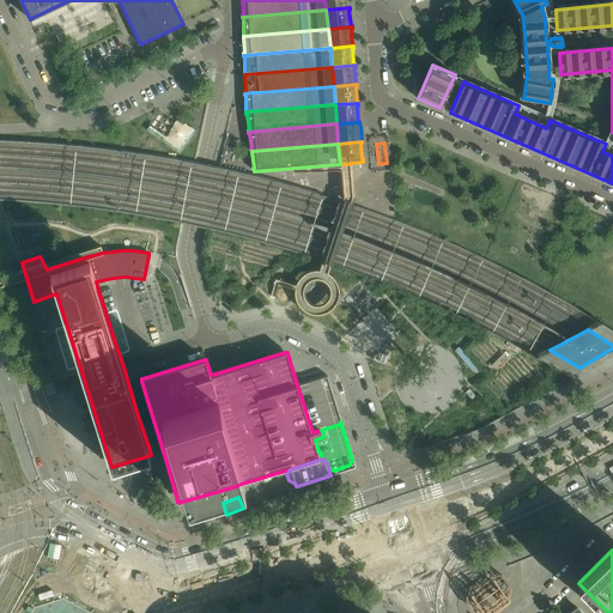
[(499,569),(497,568),(495,570),(492,569),(467,586),(467,588),(466,592),(466,598),(473,608),(477,611),(481,610),(484,612),(514,589),(513,586),(513,582),(503,569),(499,569)]
